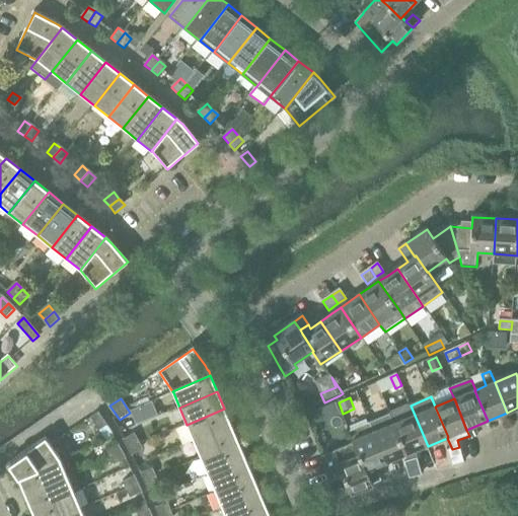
[(157,417),(151,402),(130,412),(136,426),(157,417)]
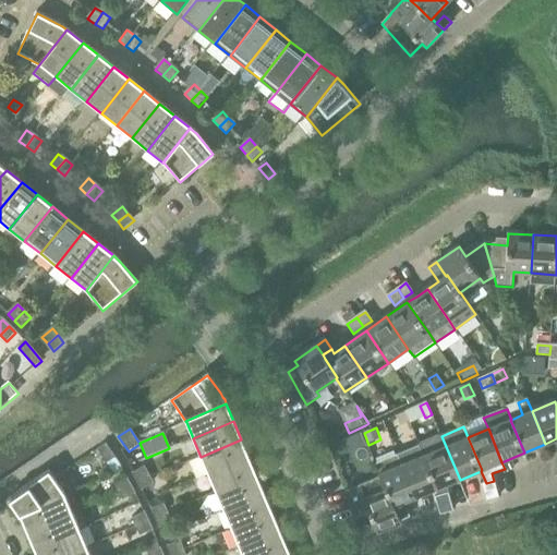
[(366,446),(361,434),(350,438),(355,450),(366,446)]
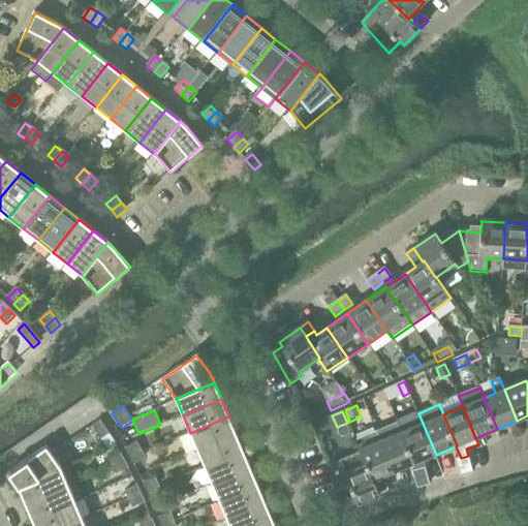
[(425,459),(436,455),(418,413),(397,423),(414,463),(417,470),(426,468),(425,459)]
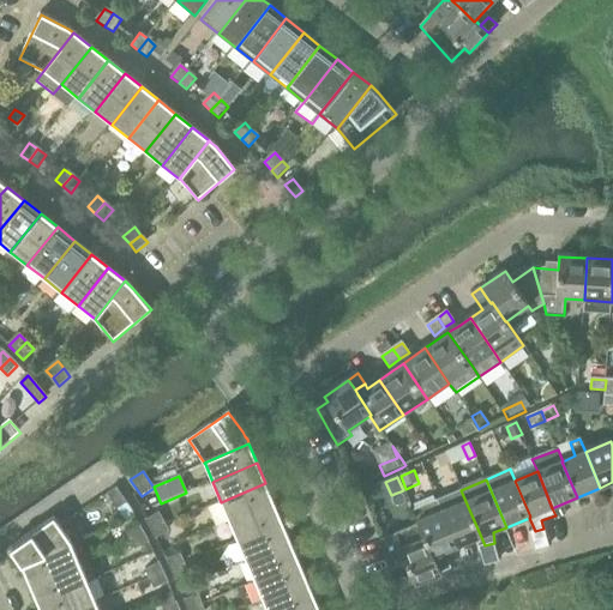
[(221,502),(229,521),(275,503),(265,483),(221,502)]
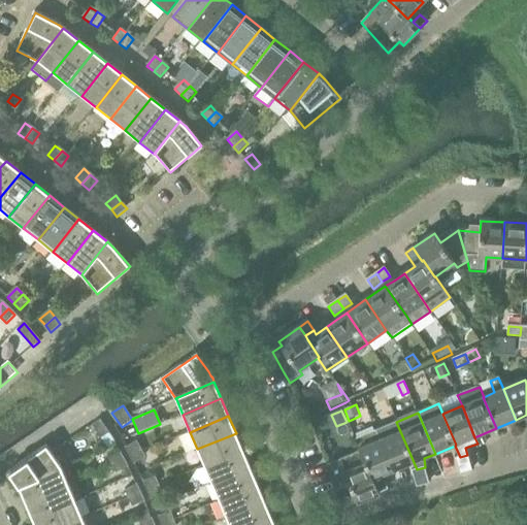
[(102,438),(109,433),(100,421),(93,426),(102,438)]
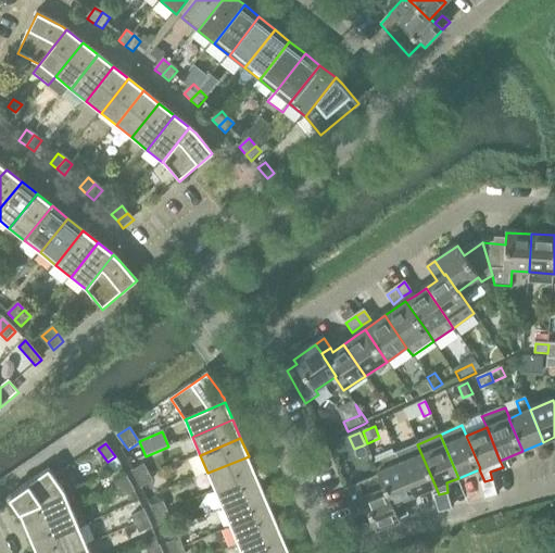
[(436,487),(417,444),(396,454),(414,495),(436,487)]
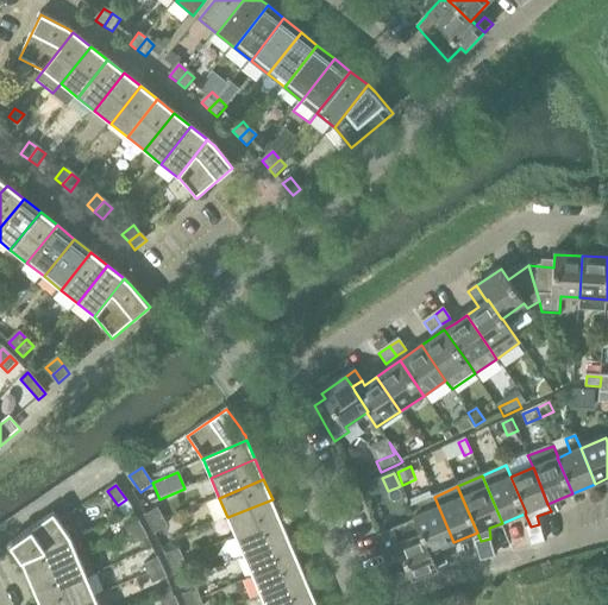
[(413,517),(414,521),(420,533),(422,533),(438,569),(447,565),(440,548),(453,542),(434,497),(411,506),(414,517),(413,517)]
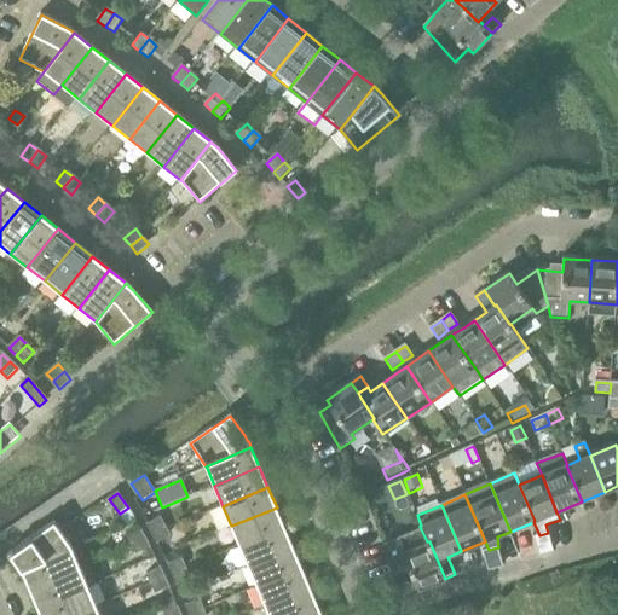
[(231,526),(240,546),(286,527),(277,508),(231,526)]
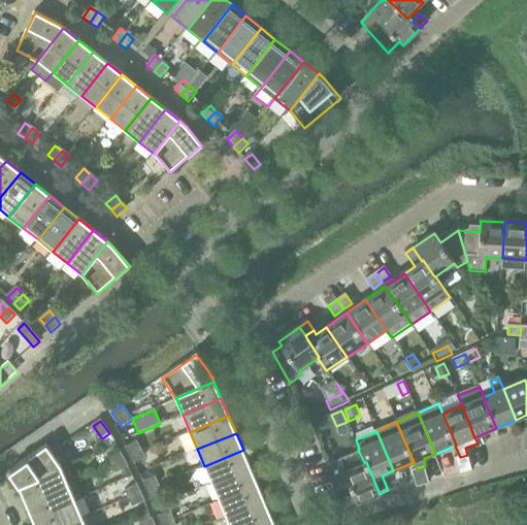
[(141,452),(137,443),(126,449),(130,457),(141,452)]
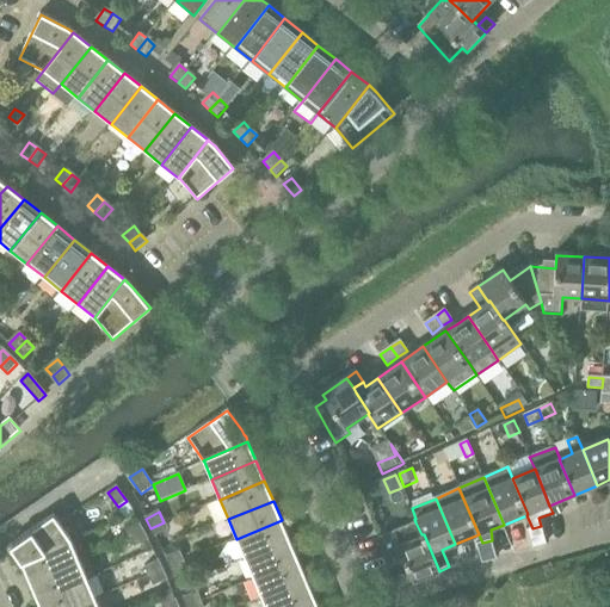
[(11,546),(22,562),(71,540),(68,537),(54,516),(11,546)]
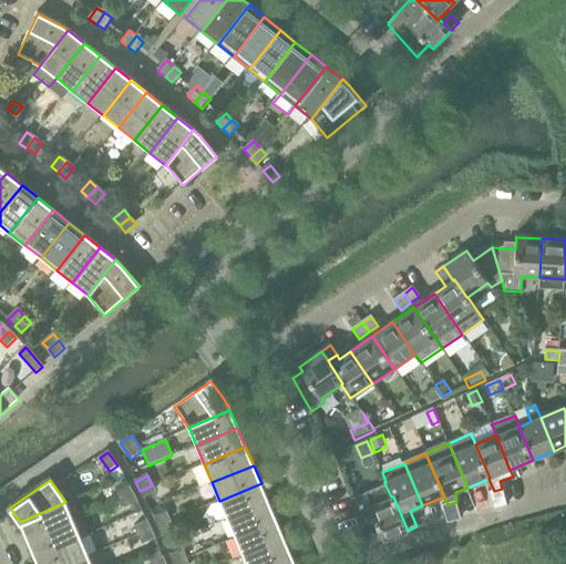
[(269,502),(261,483),(219,501),(227,520),(269,502)]
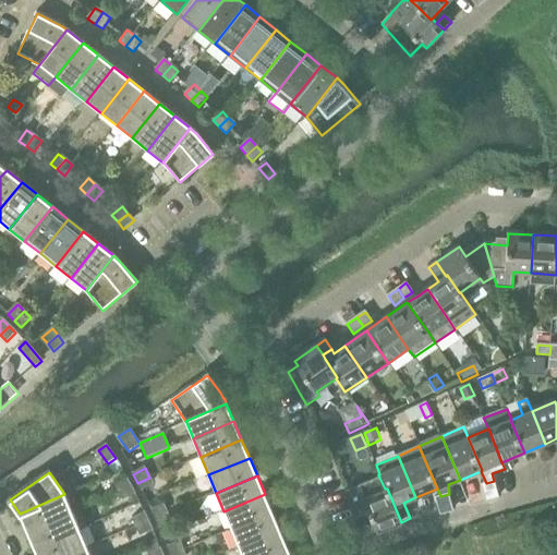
[(114,484),(119,491),(130,485),(126,478),(114,484)]
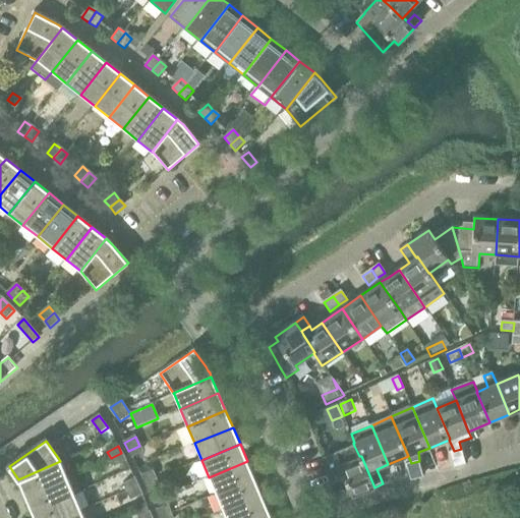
[(139,446),(128,451),(132,458),(143,452),(139,446)]
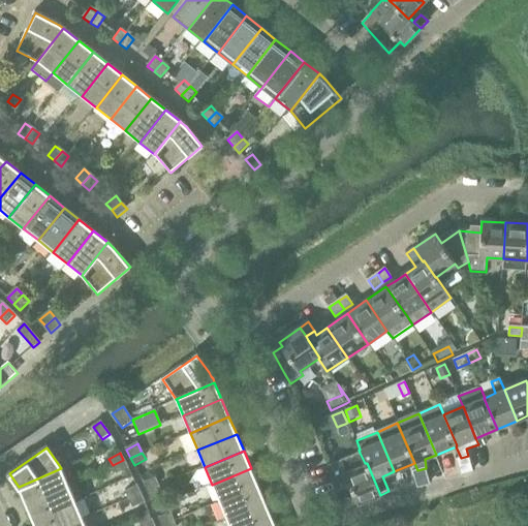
[(342,506),(356,501),(358,504),(380,495),(367,463),(365,463),(360,453),(328,466),(342,506)]
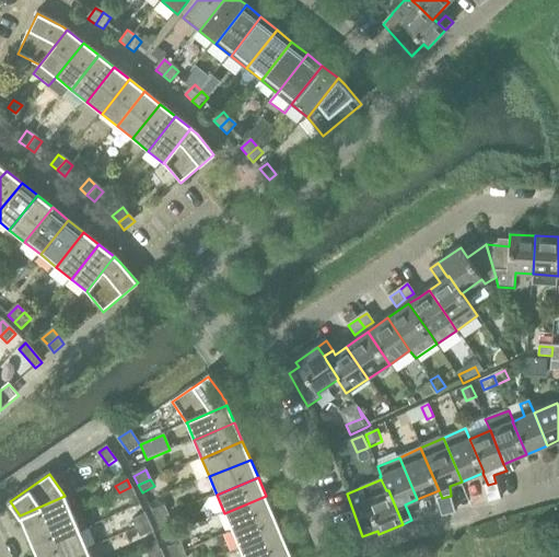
[(484,486),(486,496),(499,492),(496,483),(488,485),(484,486)]
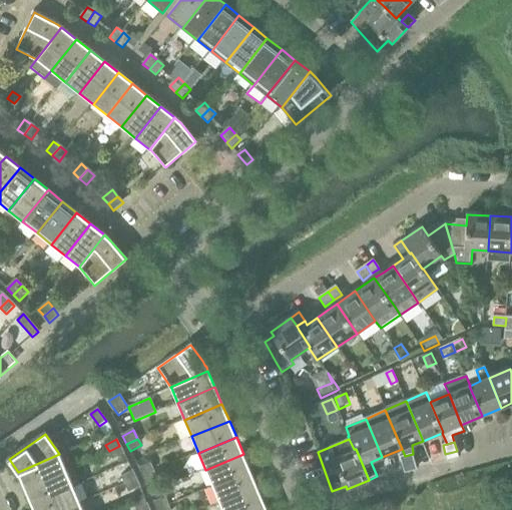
[(113,459),(124,454),(119,446),(109,451),(113,459)]
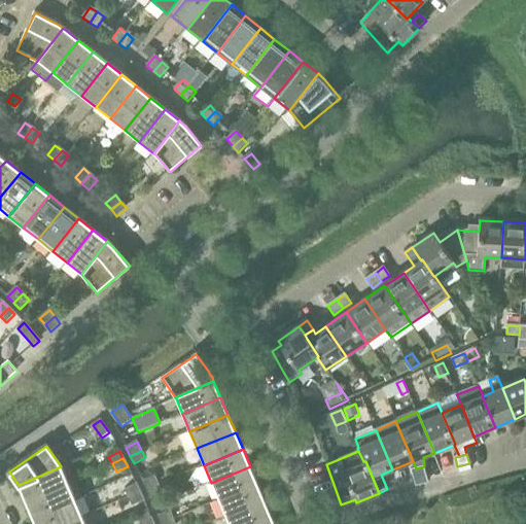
[(471,470),(469,463),(457,466),(459,475),(471,470)]
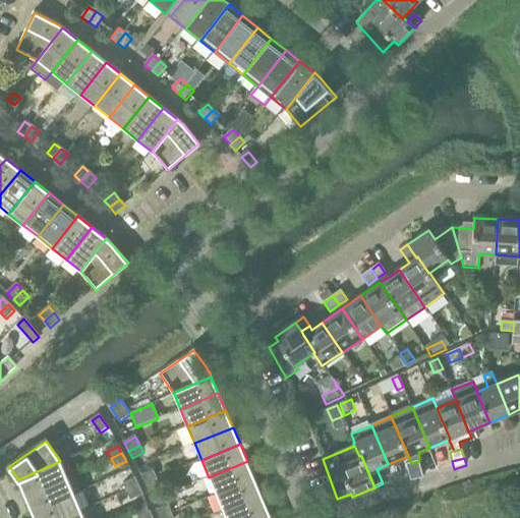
[(62,465),(60,461),(18,479),(24,496),(67,477),(62,465)]
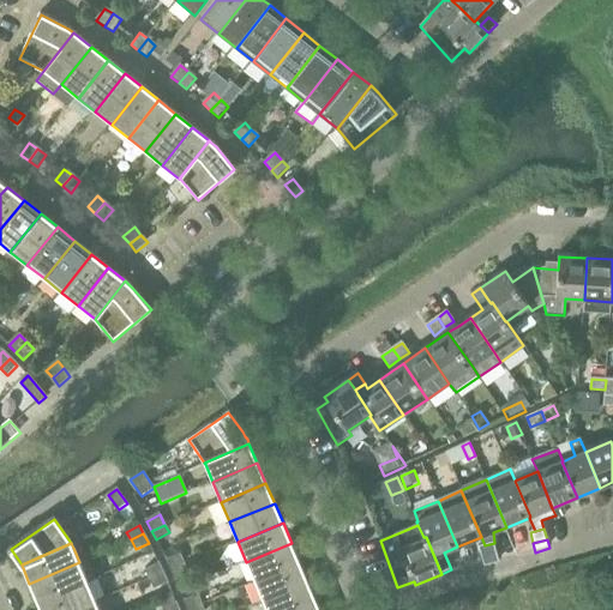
[(299,562),(292,543),(246,562),(254,581),(299,562)]
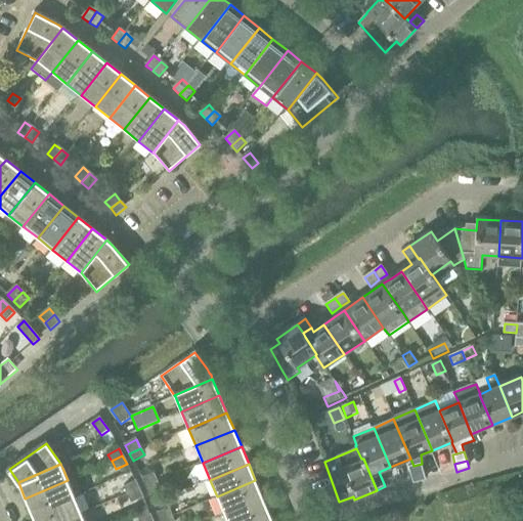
[(409,468),(411,476),(424,472),(422,464),(413,466),(409,468)]
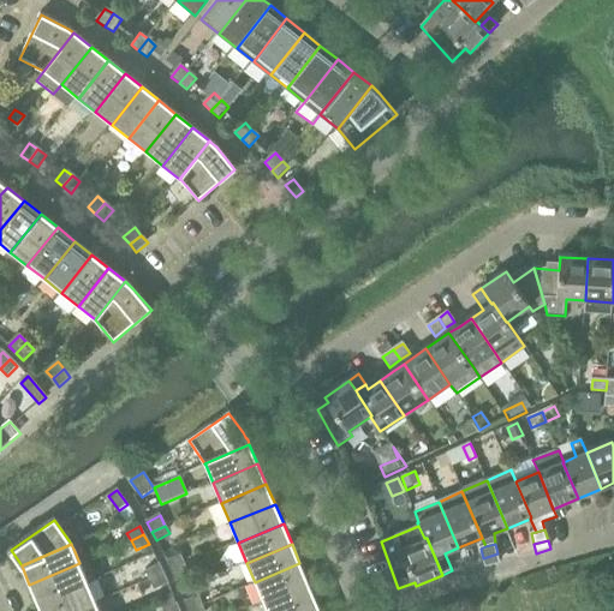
[(498,553),(483,558),(486,567),(500,563),(498,553)]
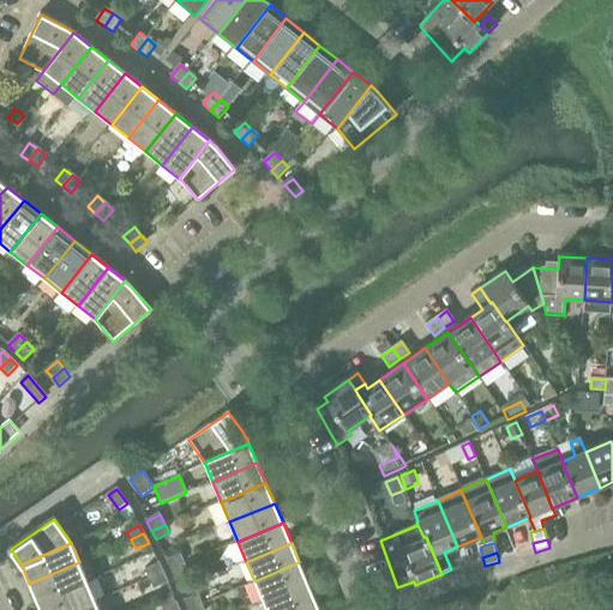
[(167,561),(172,569),(185,563),(181,555),(167,561)]
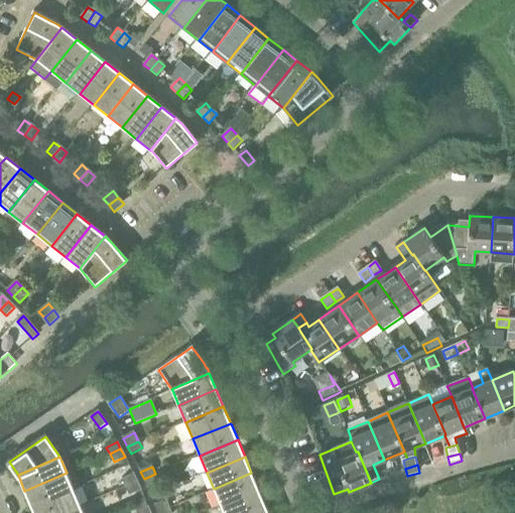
[(74,490),(67,473),(24,491),(31,508),(74,490)]
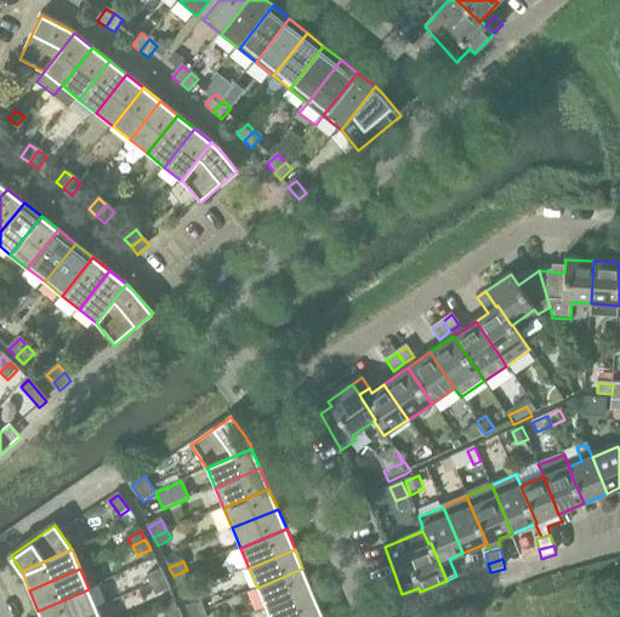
[(312,589),(302,569),(257,588),(266,609),(312,589)]
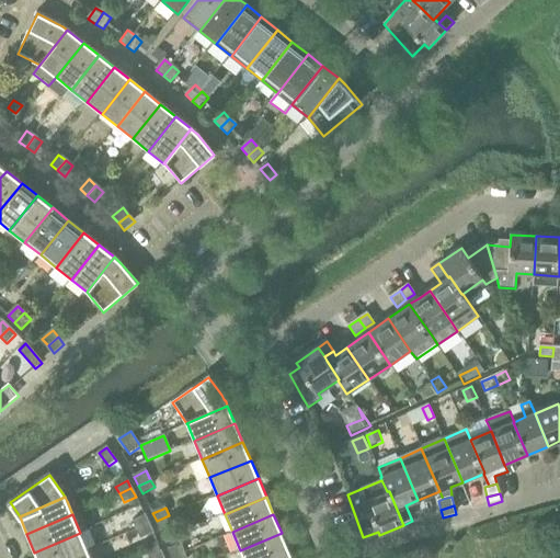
[(172,524),(169,515),(157,521),(160,530),(172,524)]
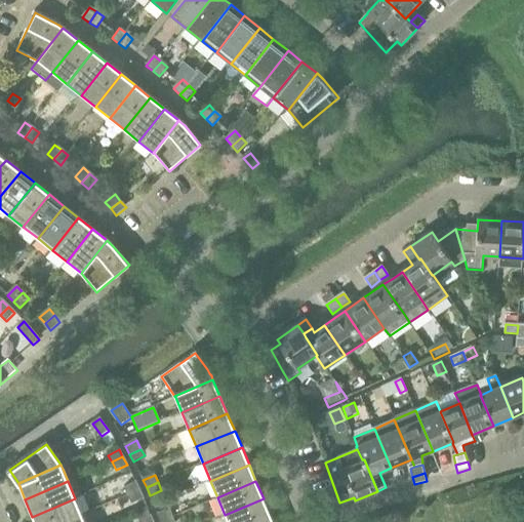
[(125,488),(128,495),(139,490),(136,483),(125,488)]
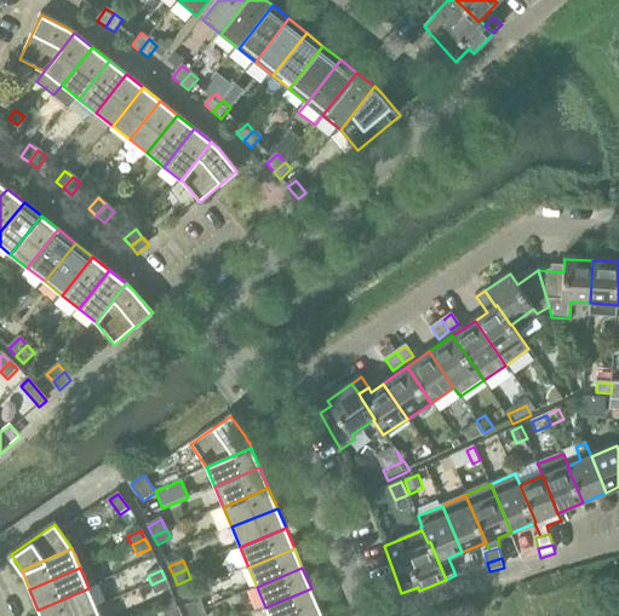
[(170,588),(165,579),(152,585),(156,594),(170,588)]
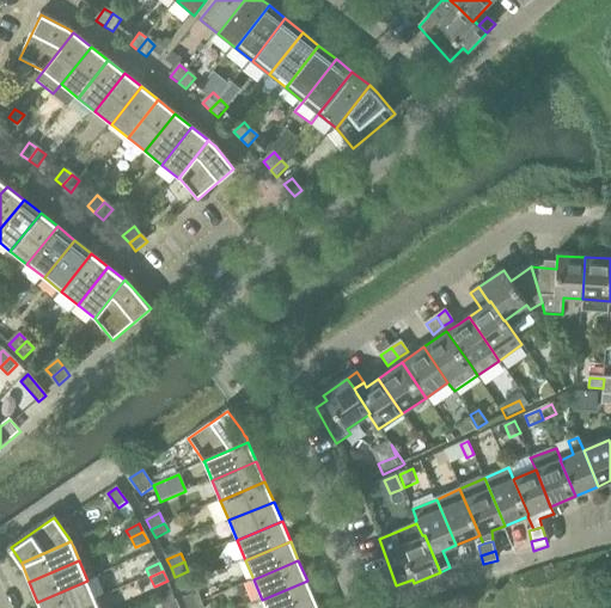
[(87,581),(37,602),(40,607),(78,607),(96,600),(87,581)]
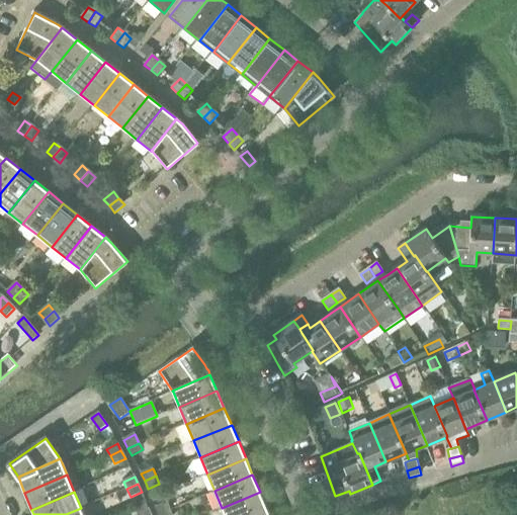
[(222,508),(225,514),(252,514),(267,508),(260,492),(222,508)]
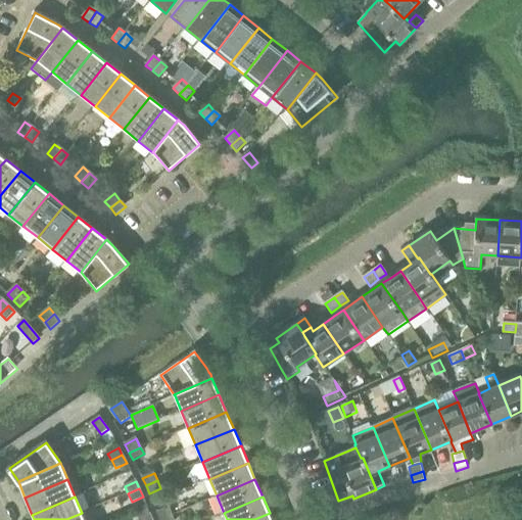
[(135,510),(139,519),(153,519),(147,506),(135,510)]
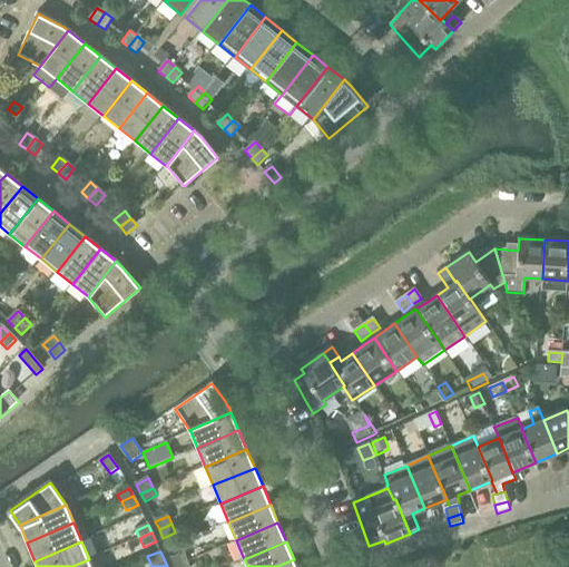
[(172,558),(175,566),(178,566),(187,563),(184,554),(172,558)]
